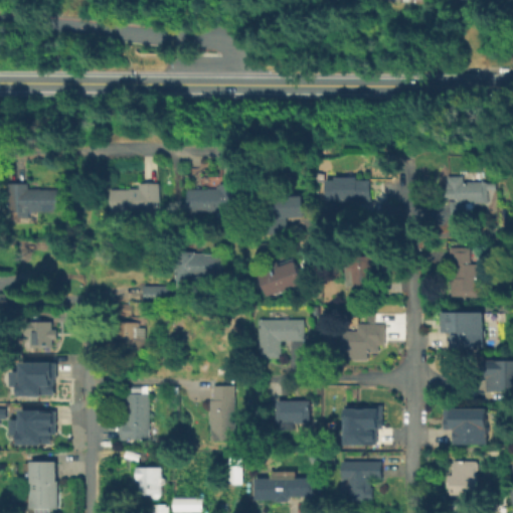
[(361,178),(361,181),(375,181),(375,201),(330,202),(329,181),(337,181),(337,178),(361,178)]
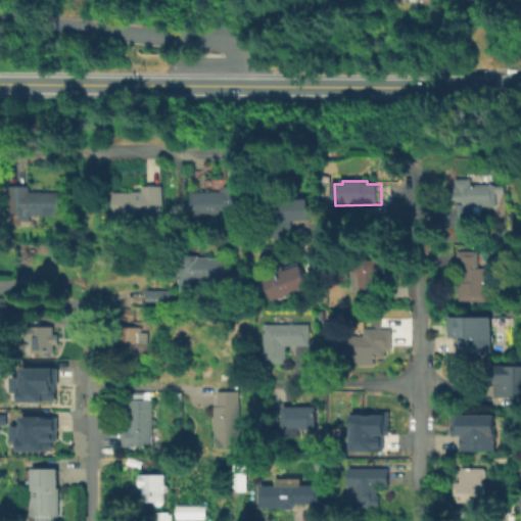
[(498,184),(498,208),(476,208),(476,224),(458,224),(458,203),(460,203),(460,185),(498,184)]
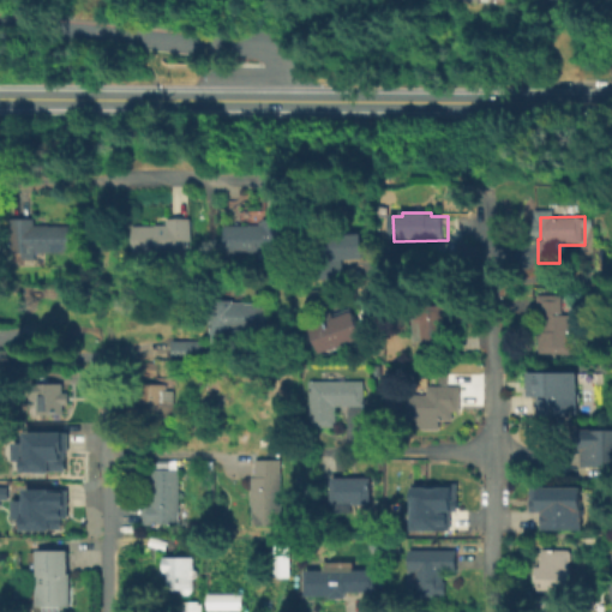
[(65,227),(65,253),(31,253),(31,261),(19,261),(19,253),(9,253),(9,220),(31,220),(31,227),(45,226),(45,227),(65,227)]
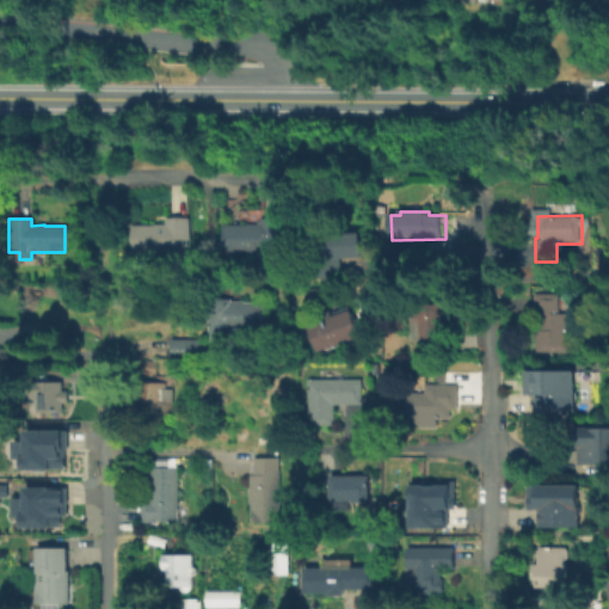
[(186,219),(186,262),(165,262),(165,252),(129,252),(129,226),(151,226),(151,225),(162,225),(162,219),(186,219)]
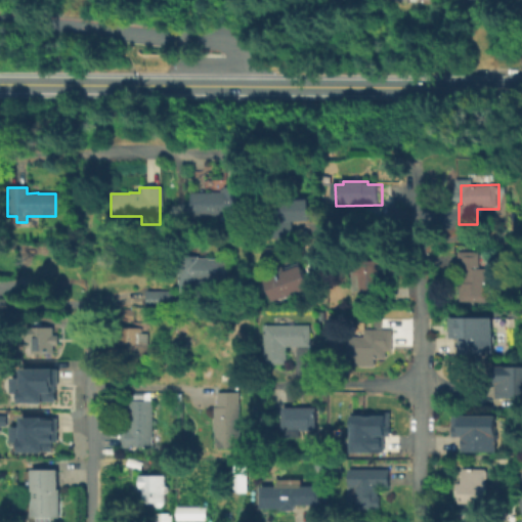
[(243,187),(243,217),(237,216),(237,222),(218,221),(218,216),(190,216),(190,193),(212,193),(212,192),(222,192),(222,187),(243,187)]
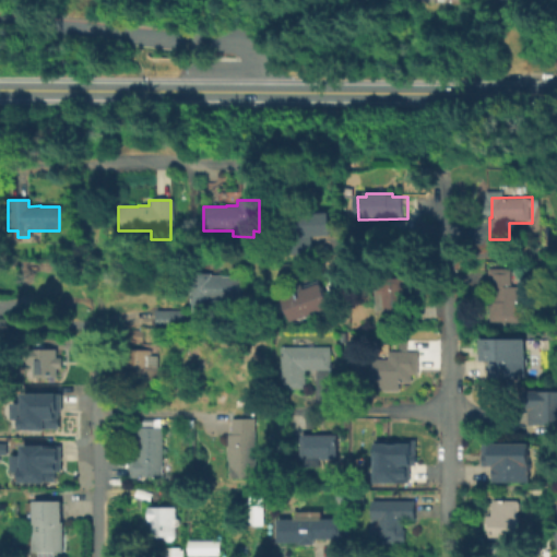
[(269,225),(268,221),(332,215),(335,253),(282,258),(279,224),(269,225)]
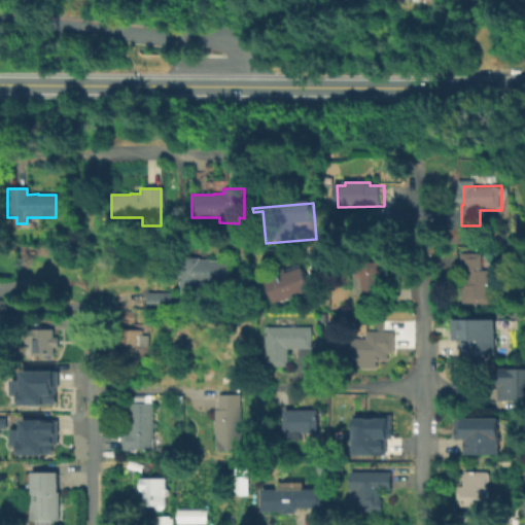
[(412,214),(404,229),(389,220),(397,206),(412,214)]
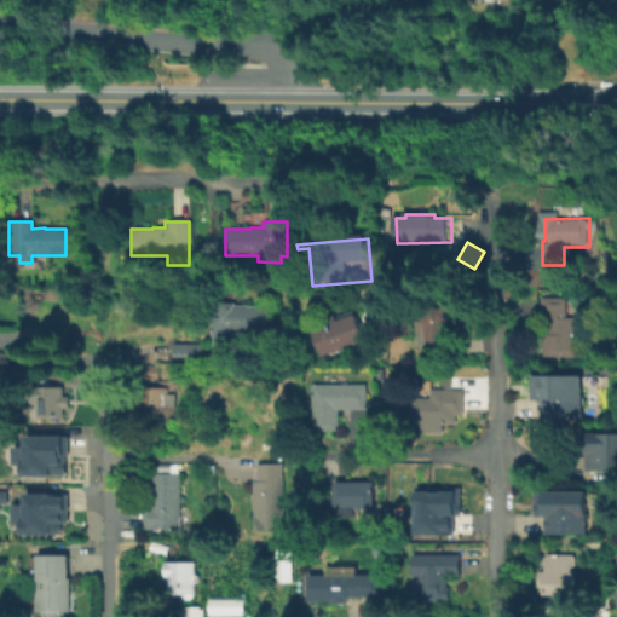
[(575,318),(575,357),(540,357),(540,335),(545,335),(545,319),(541,319),(541,299),(566,299),(566,318),(575,318)]
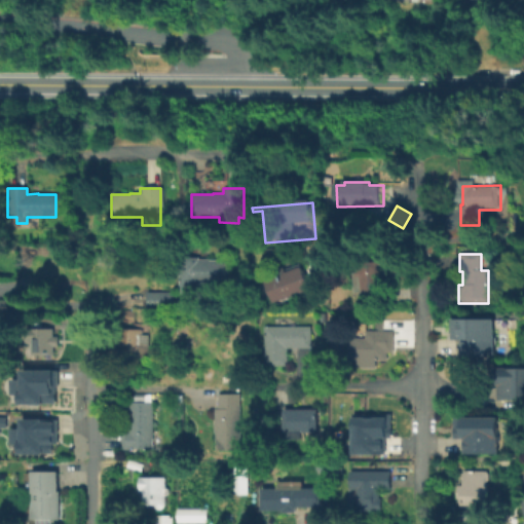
[(362,255),(363,263),(379,262),(381,304),(360,305),(360,293),(352,293),(351,273),(356,273),(354,256),(362,255)]
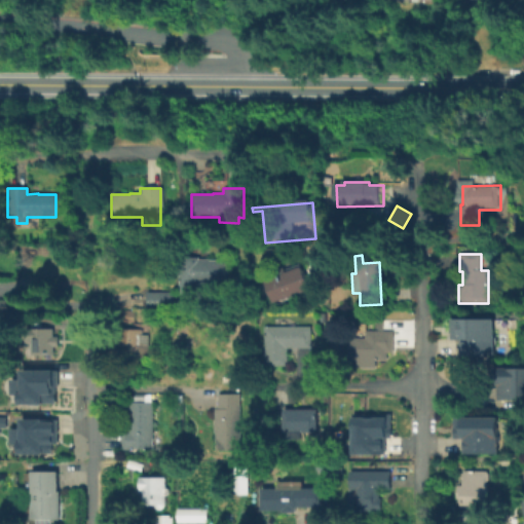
[(198,259),(198,260),(209,260),(209,261),(229,260),(229,284),(197,285),(197,293),(180,293),(180,287),(179,287),(179,259),(198,259)]
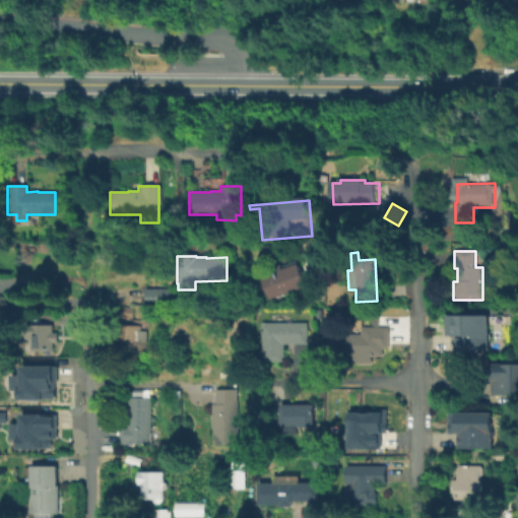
[(298,264),(307,286),(270,300),(261,277),(275,272),(273,267),(280,265),(282,270),(298,264)]
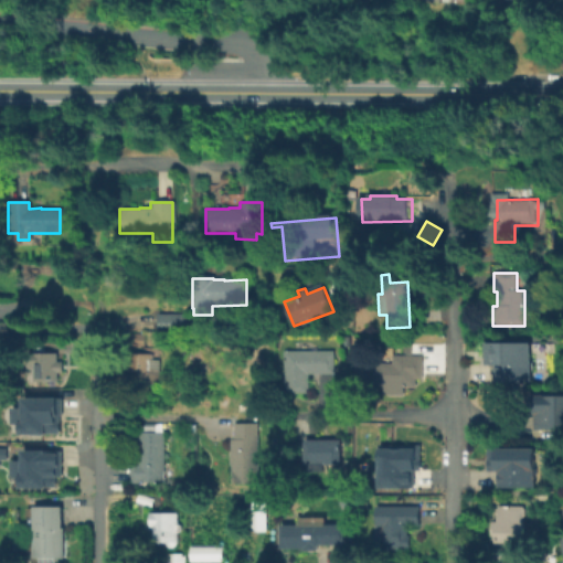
[(186,315),(186,331),(158,332),(158,315),(186,315)]
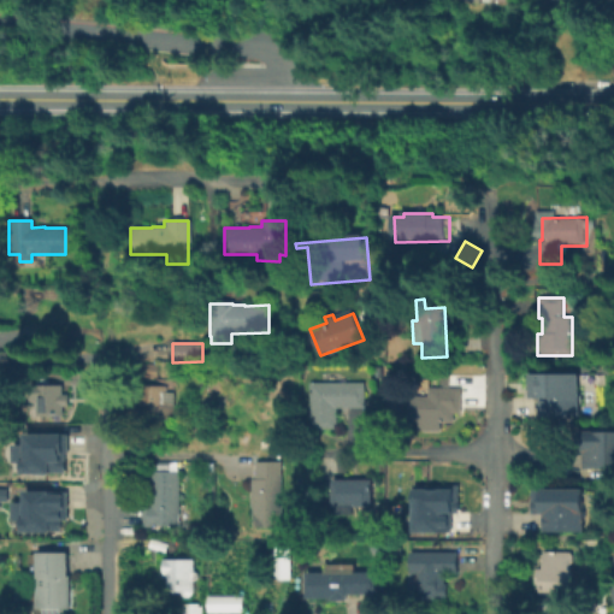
[(157,365),(155,379),(137,378),(139,365),(157,365)]
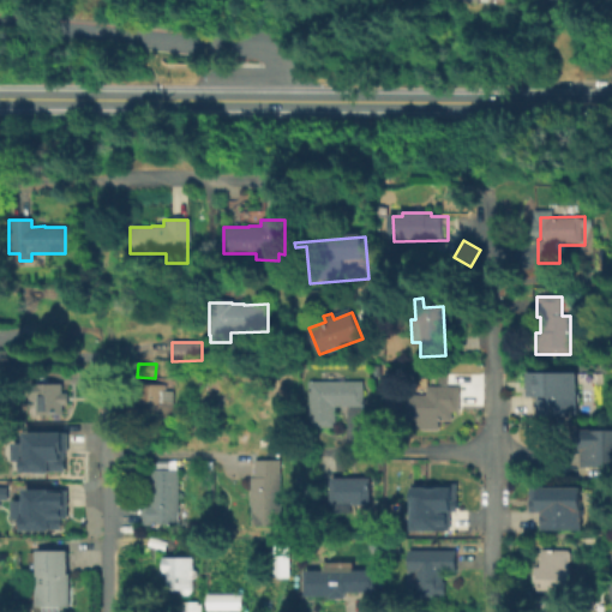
[(580,400),(579,418),(538,418),(538,400),(526,400),(526,377),(580,377),(580,400)]
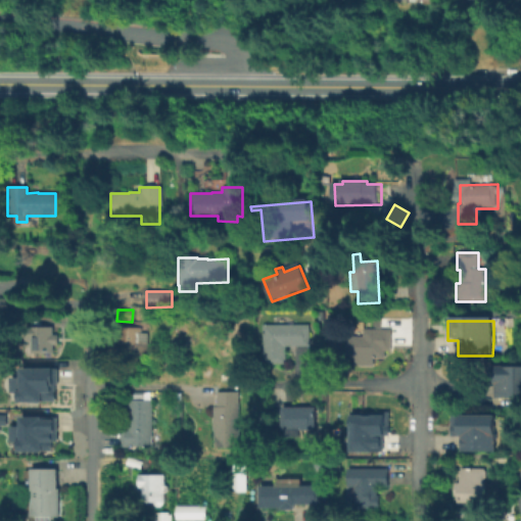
[(384,322),(384,330),(389,330),(389,351),(382,351),(382,359),(372,358),(372,366),(352,366),(352,358),(343,358),(344,337),(361,337),(362,330),(374,330),(374,322),(384,322)]
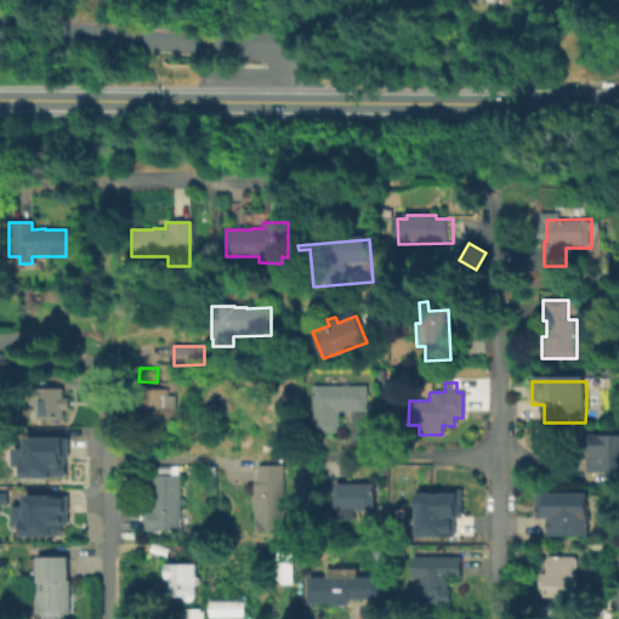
[(365,386),(365,412),(339,412),(339,432),(312,432),(312,386),(365,386)]
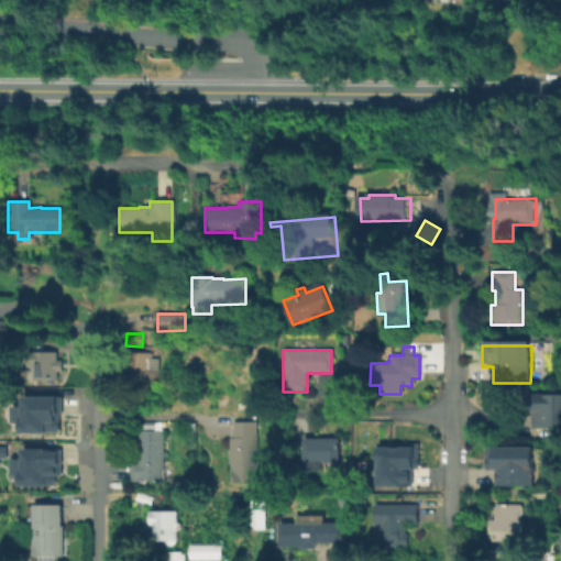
[(63,361),(63,372),(57,372),(57,381),(34,381),(34,367),(30,367),(29,353),(57,353),(58,361),(63,361)]
